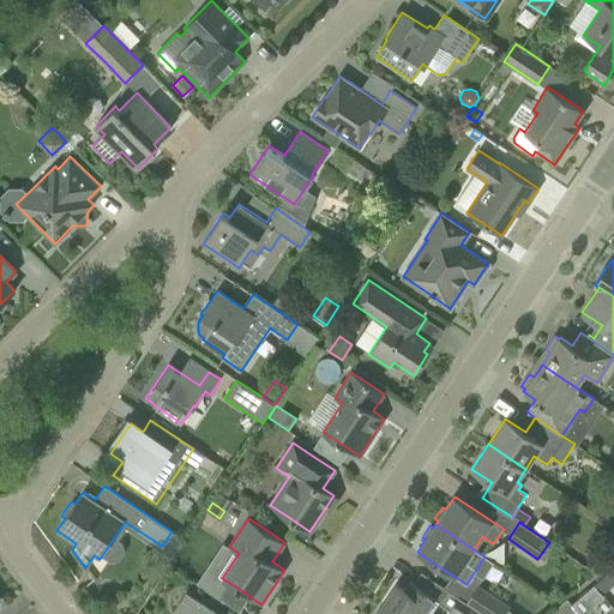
[(174,555),(184,539),(172,531),(162,546),(161,547),(174,555)]
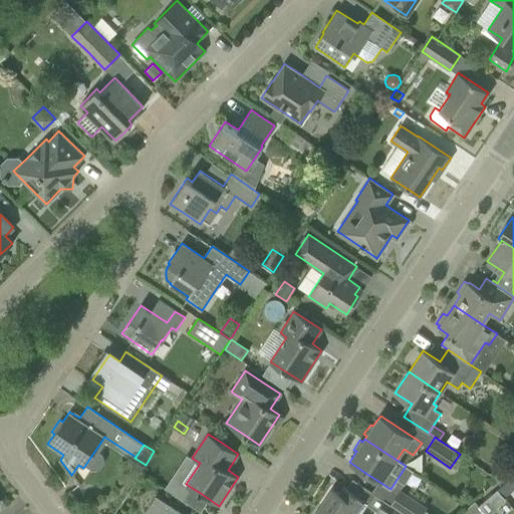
[(506,482),(497,490),(503,497),(513,489),(506,482)]
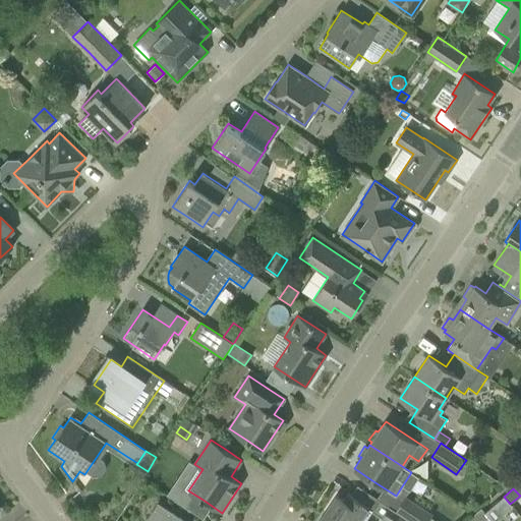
[(337,495),(325,513),(337,520),(364,520),(361,518),(369,507),(348,493),(343,500),(337,495)]
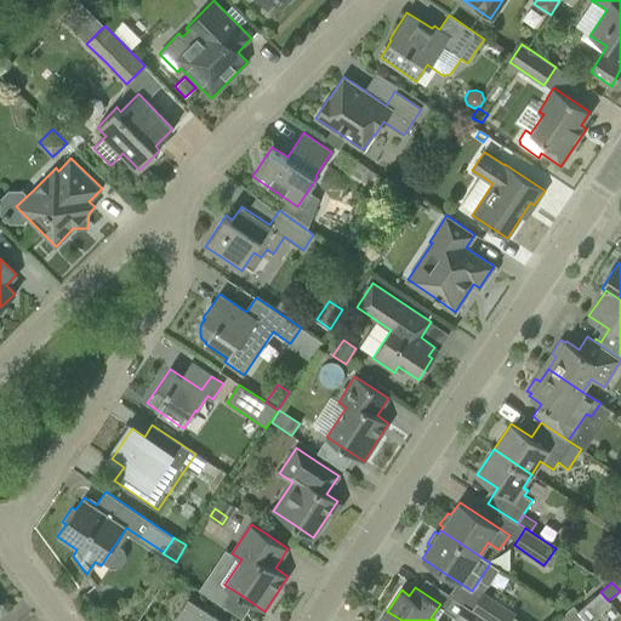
[(520,620),(513,616),(516,614),(483,592),(472,609),(489,620),(520,620)]
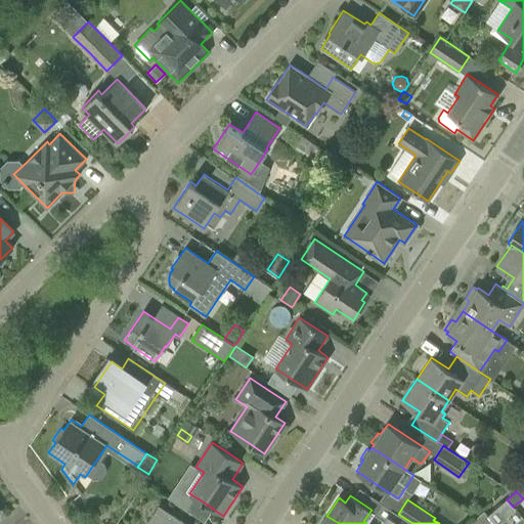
[(496,508),(487,515),(490,519),(490,520),(494,523),(504,516),(513,507),(507,499),(496,508)]
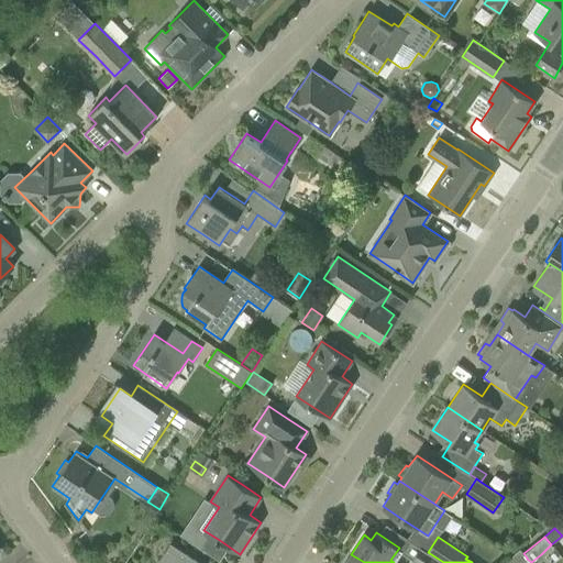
[(404,553),(414,559),(420,548),(411,541),(404,553)]
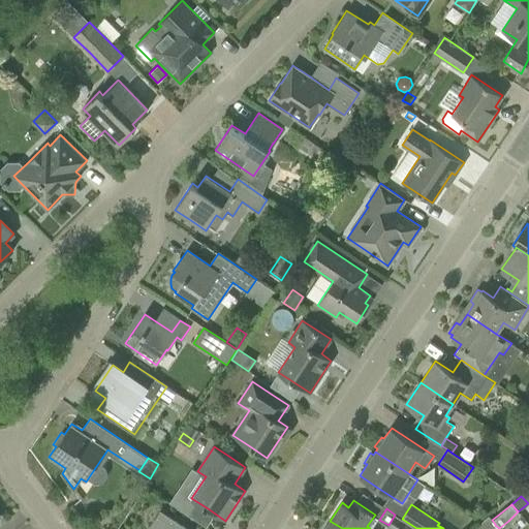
[(149,528),(150,528),(187,528),(160,510),(149,528)]
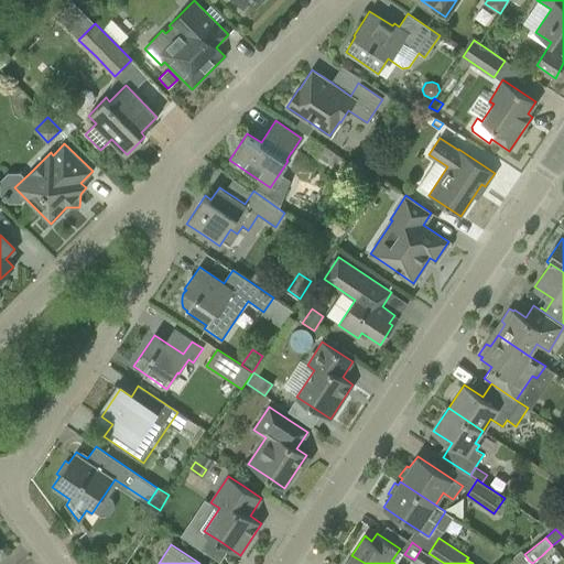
[(414,560),(420,563),(444,563),(429,553),(427,553),(421,549),(414,560)]
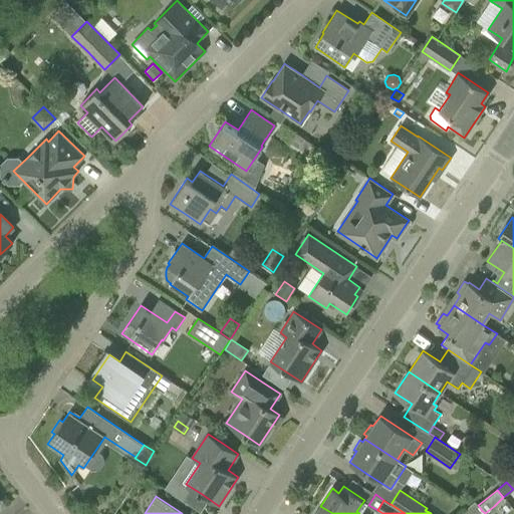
[(478,505),(474,501),(465,509),(459,513),(475,513),(481,510),(481,509),(478,505)]
